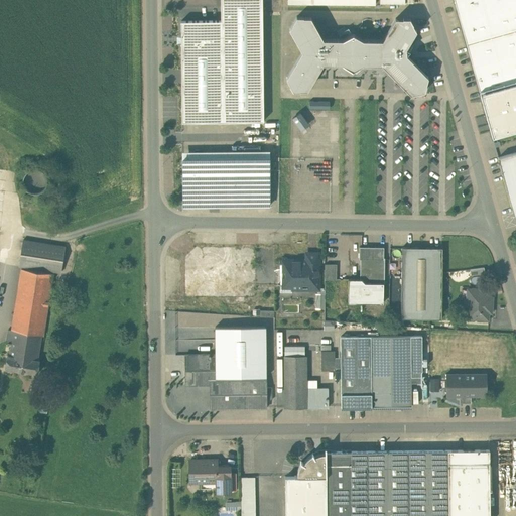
[(262,0),(220,0),(221,21),(180,21),(181,122),(263,121),(262,0)]
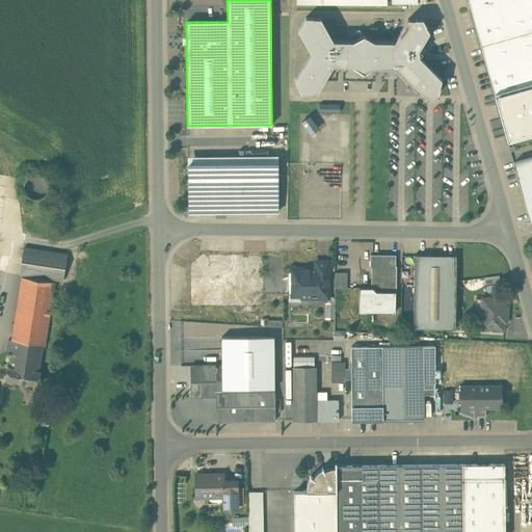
[(531,0),(468,0),(495,94),(531,82),(531,0)]
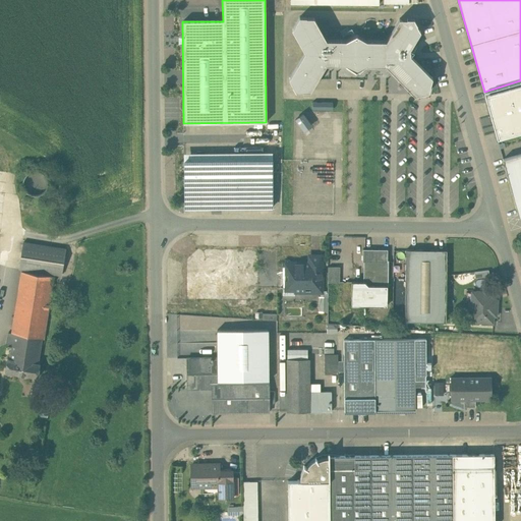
[(326,40),(313,17),(306,17),(299,16),(295,22),(296,23),(292,30),(304,52),(289,78),(293,84),(292,85),(295,91),(302,92),(302,91),(310,91),(326,64),(345,64),(355,70),(366,65),(386,65),(414,95),(421,93),(422,94),(428,92),(430,84),(429,84),(432,77),(410,55),(413,52),(416,48),(412,45),(420,32),(416,24),(417,24),(413,18),(407,18),(399,18),(386,41),(366,41),(356,35),(346,40),(326,40)]
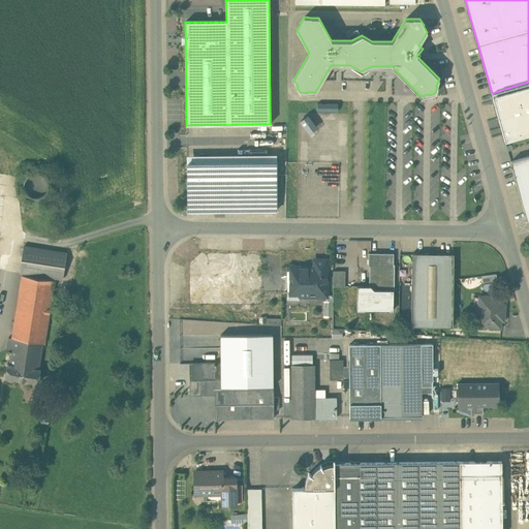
[(528,82),(492,93),(504,141),(528,133),(528,82)]
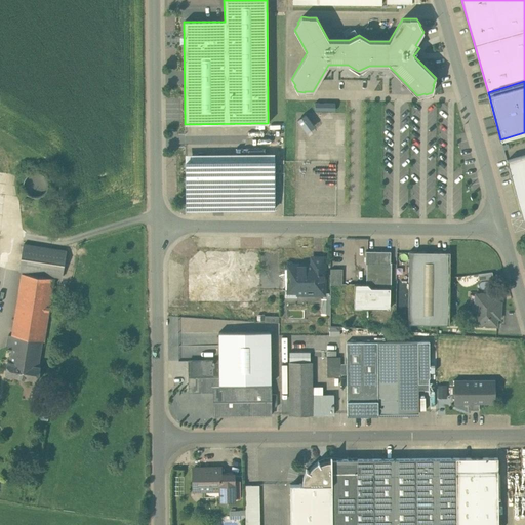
[(524,155),(507,161),(524,227),(524,155)]
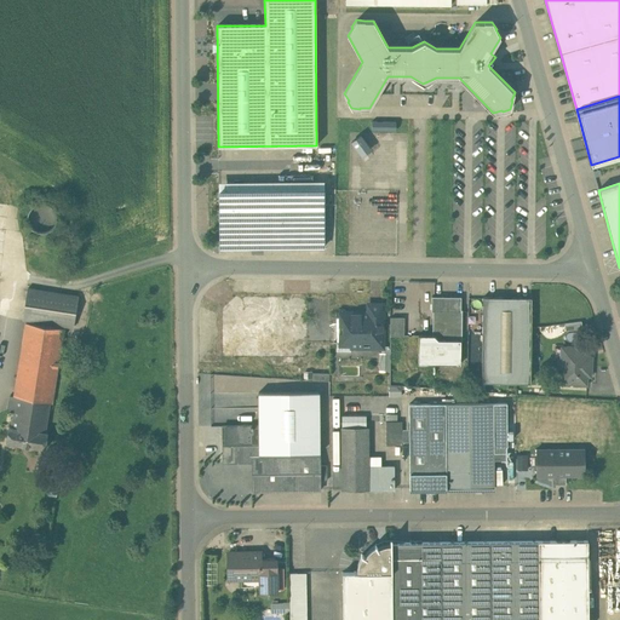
[(218,191),(218,248),(323,247),(322,190),(218,191)]
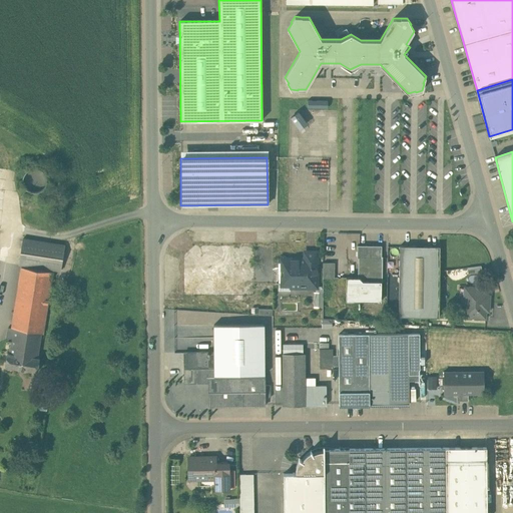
[(46,185),(47,180),(46,176),(43,172),(39,169),(34,168),(30,169),(26,172),(23,176),(22,181),(23,185),(26,189),(30,192),(35,193),(39,192),(43,189),(46,185)]
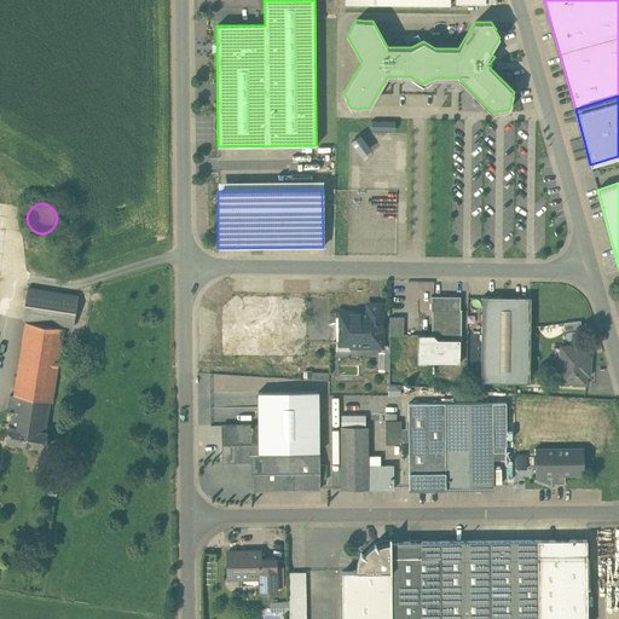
[(77,295),(28,288),(23,319),(25,320),(25,322),(64,328),(64,327),(73,328),(77,295)]
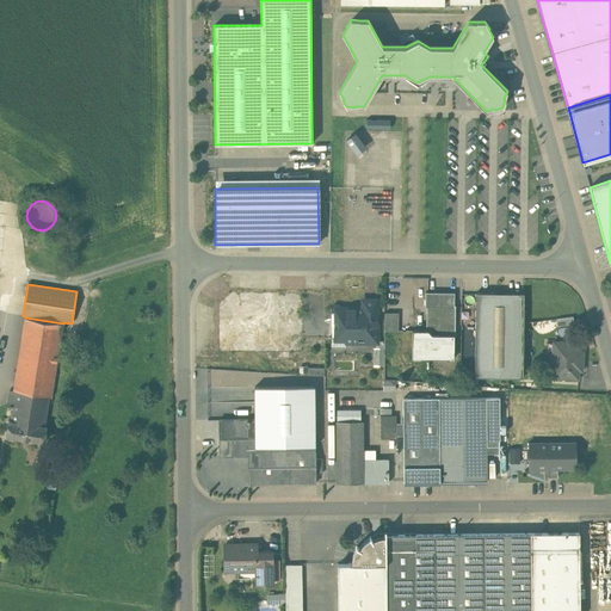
[(454,292),(425,292),(425,307),(427,307),(427,306),(454,307),(454,292)]
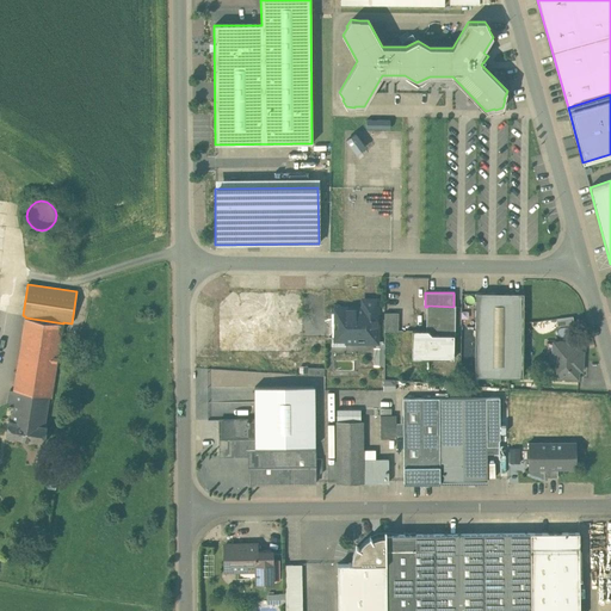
[(524,294),(476,292),(474,376),(522,377),(524,294)]
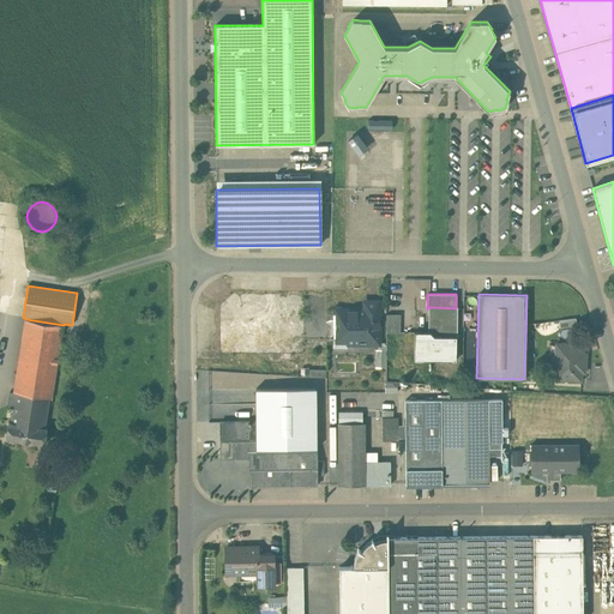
[(456,308),(429,307),(429,308),(429,332),(431,332),(431,333),(433,337),(456,337),(456,308)]
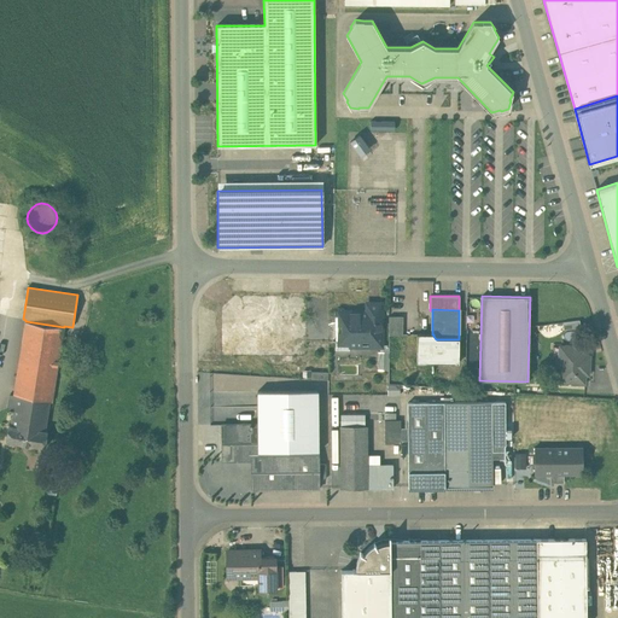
[(406,333),(406,315),(391,316),(391,334),(406,333)]
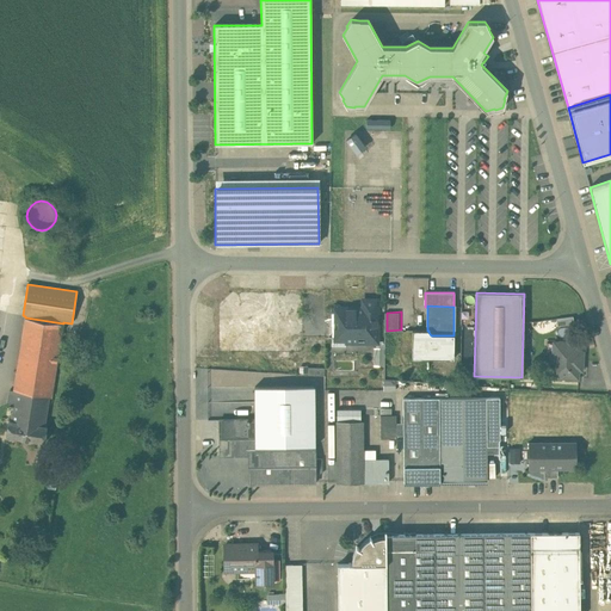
[(25,318),(13,390),(13,392),(16,392),(48,396),(51,397),(63,323),(25,318)]
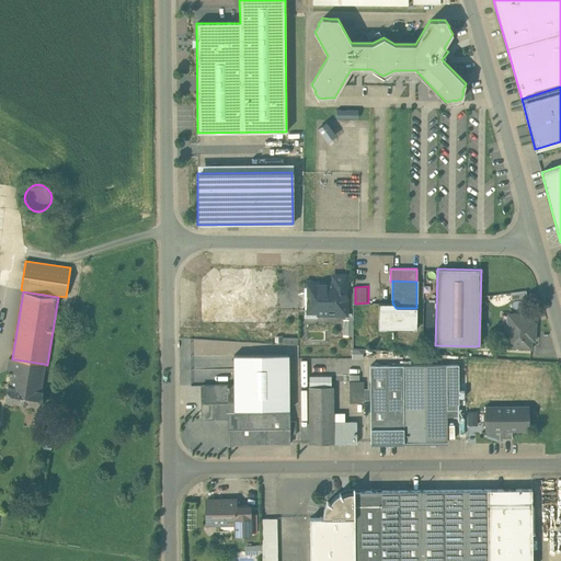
[(393,305),(393,304),(392,304),(378,304),(378,329),(416,329),(416,308),(396,308),(393,305)]
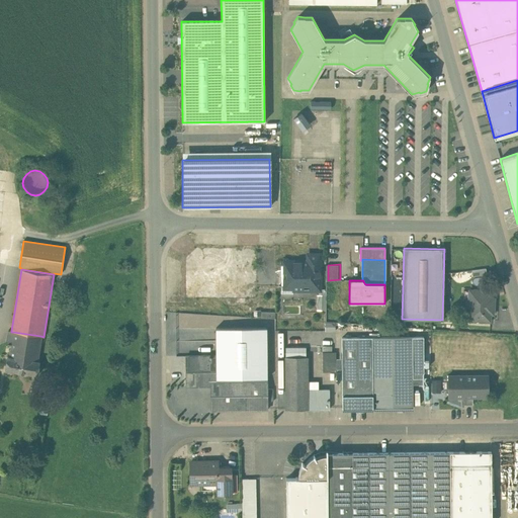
[(491,292),(480,291),(480,290),(473,290),(473,291),(469,290),(467,319),(489,320),(490,314),(493,314),(494,299),(491,298),(491,292)]
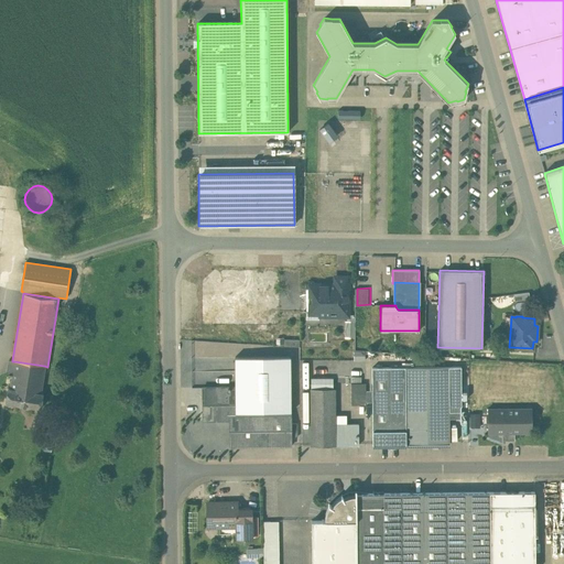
[(345,318),(346,338),(355,338),(355,318),(345,318)]
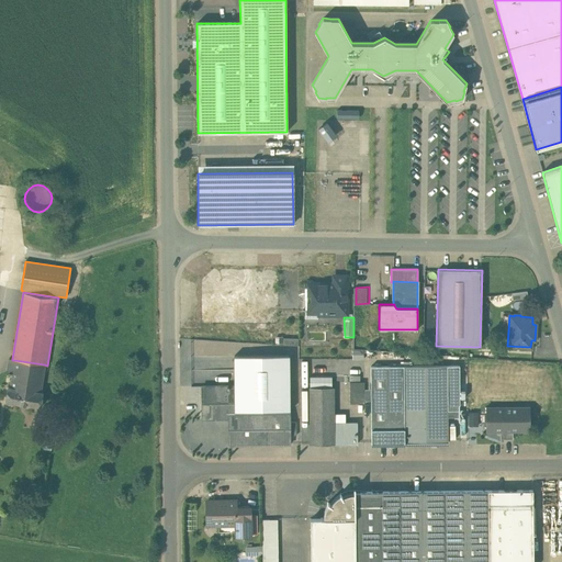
[(234,356),(235,385),(235,412),(290,412),(292,412),(290,355),(234,356)]
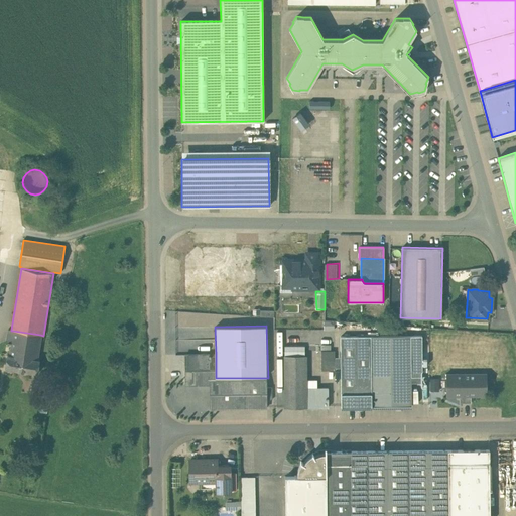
[(40,335),(13,331),(12,342),(9,356),(36,360),(40,335)]
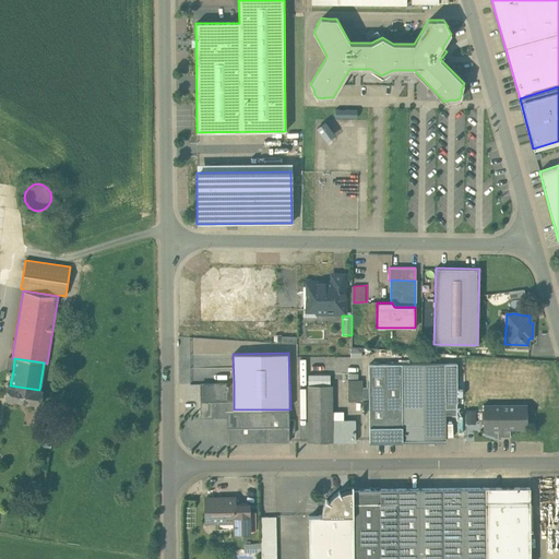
[(444,364),(401,365),(402,441),(445,440),(445,408),(444,364)]
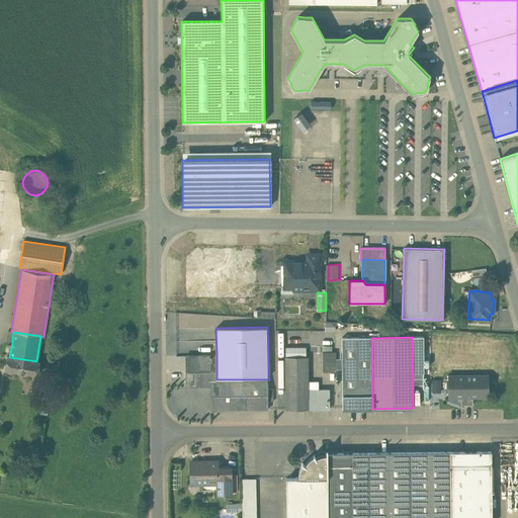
[(424,377),(423,337),(412,337),(413,378),(424,377)]
